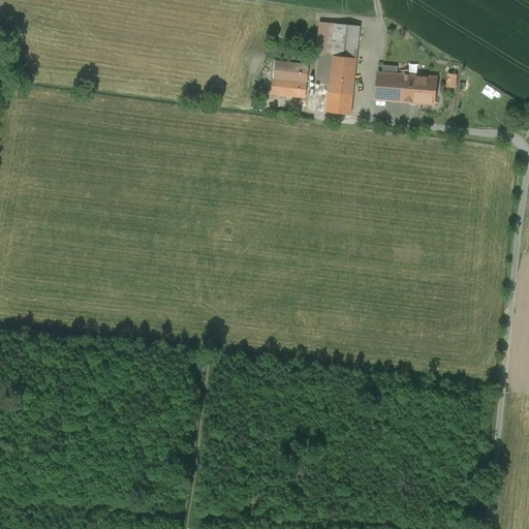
[(360,27),(319,23),(316,55),(332,57),(356,59),(360,27)]
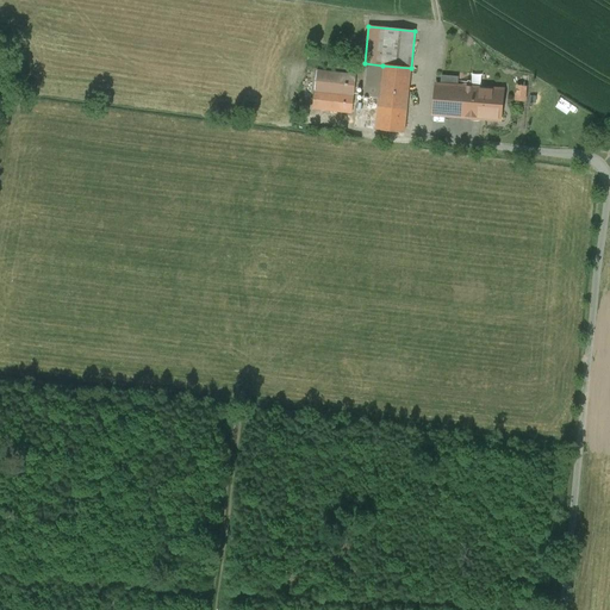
[(383,66),(365,63),(362,95),(379,98),(383,66)]
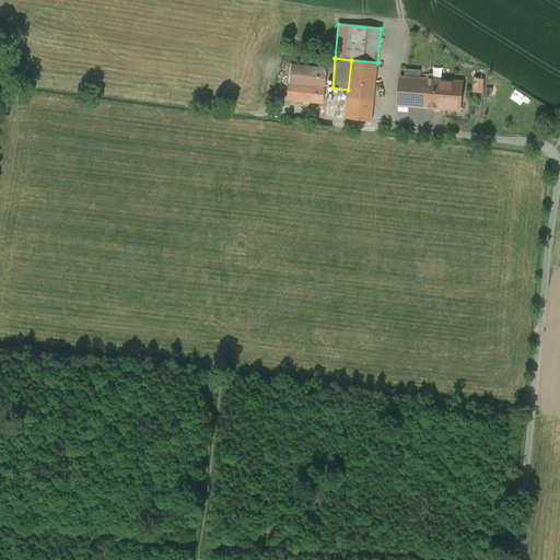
[(377,62),(351,60),(348,90),(347,98),(373,101),(377,62)]
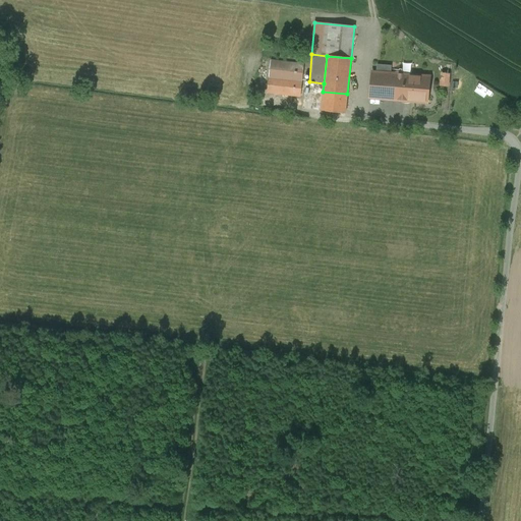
[(303,64),(271,60),(269,77),(302,81),(303,64)]
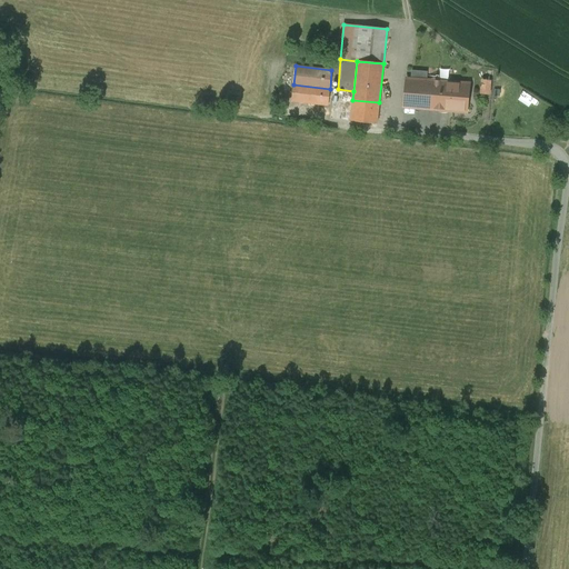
[(439,81),(407,78),(403,108),(436,110),(439,81)]
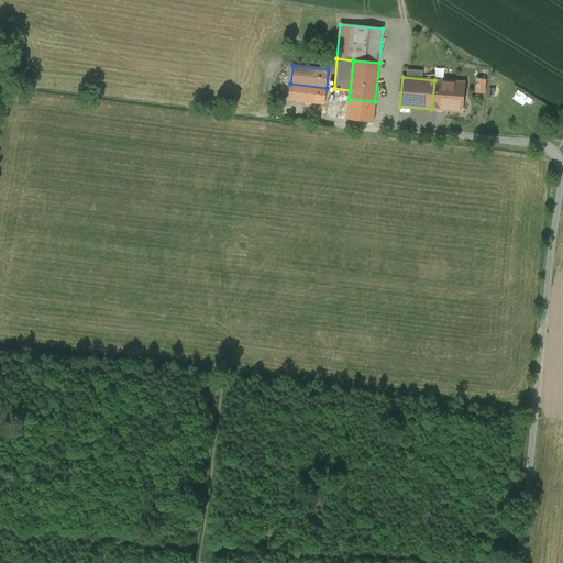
[(464,83),(434,80),(431,109),(462,111),(464,83)]
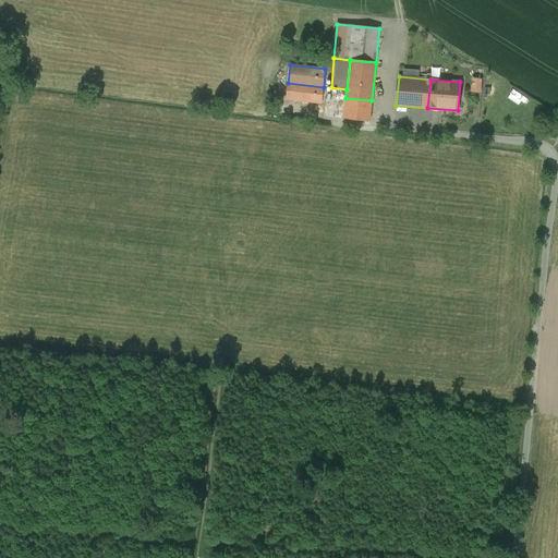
[(324,87),(288,83),(286,98),(322,102),(324,87)]
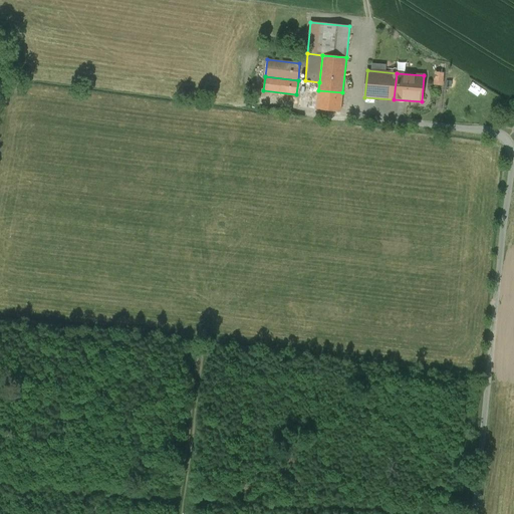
[(342,92),(318,90),(316,109),(340,111),(342,92)]
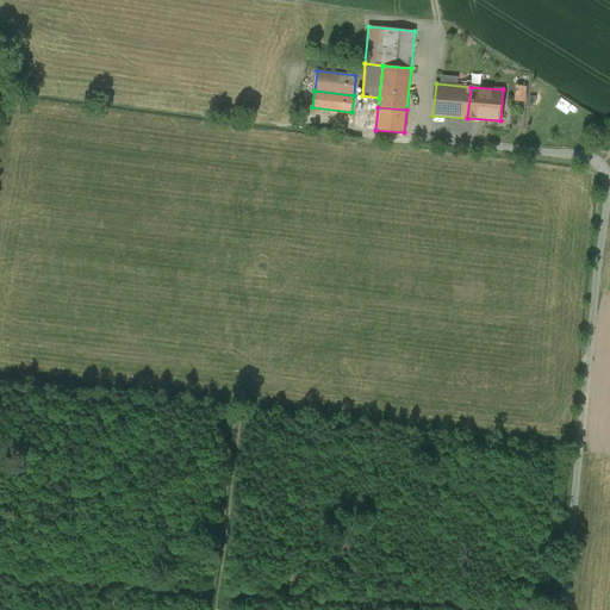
All buildings are outlined.
